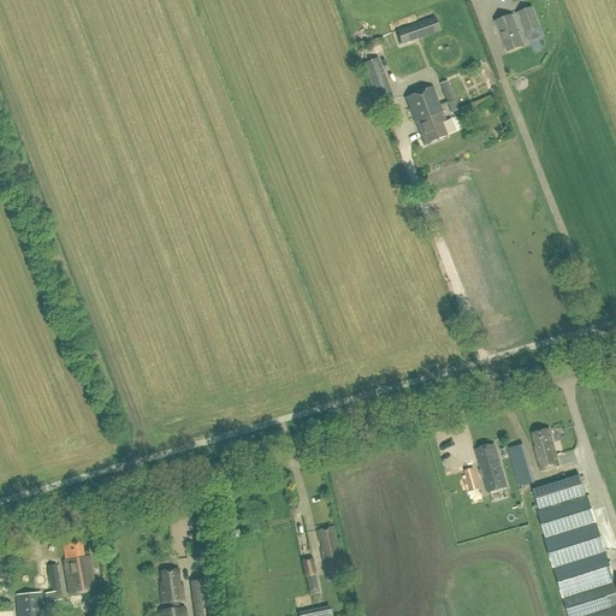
[(539,28),(532,9),(519,15),(526,33),(539,28)]
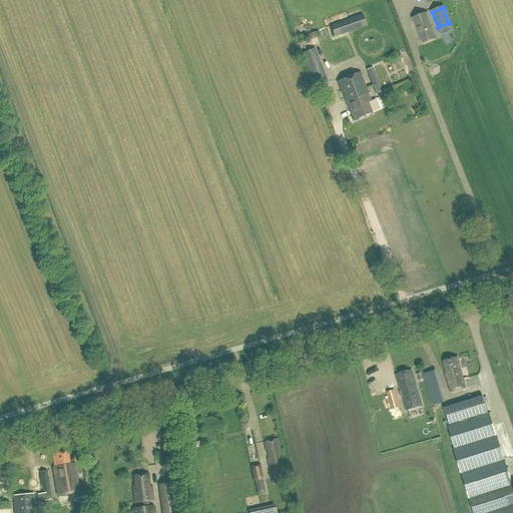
[(426,13),(413,18),(423,44),(436,38),(426,13)]
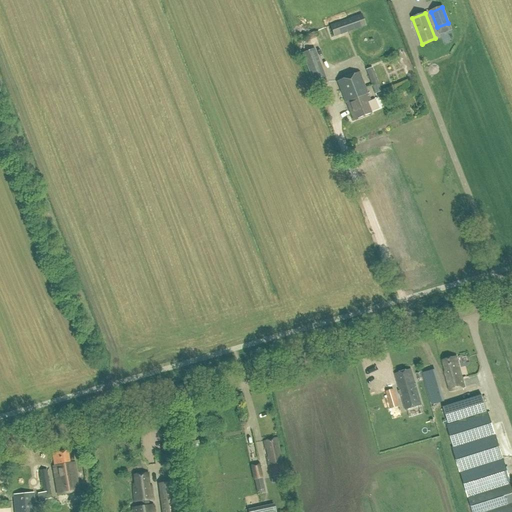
[(334,37),(366,26),(362,14),(329,26),(334,37)]
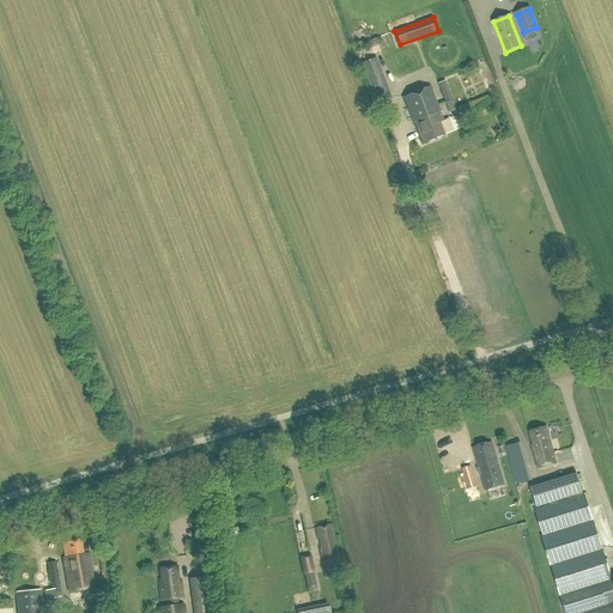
[(362,64),(377,104),(392,98),(376,58),(362,64)]
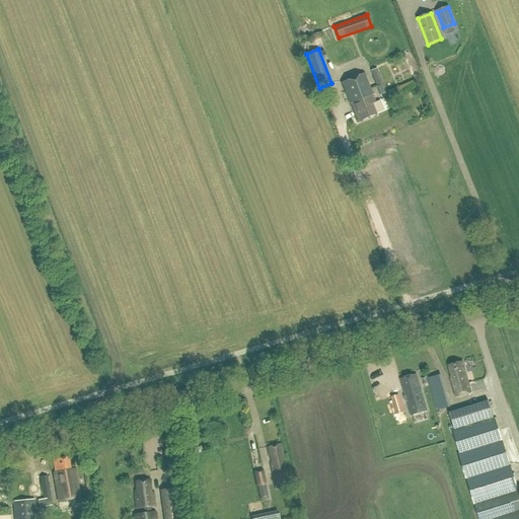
[(377,68),(370,71),(379,96),(387,93),(377,68)]
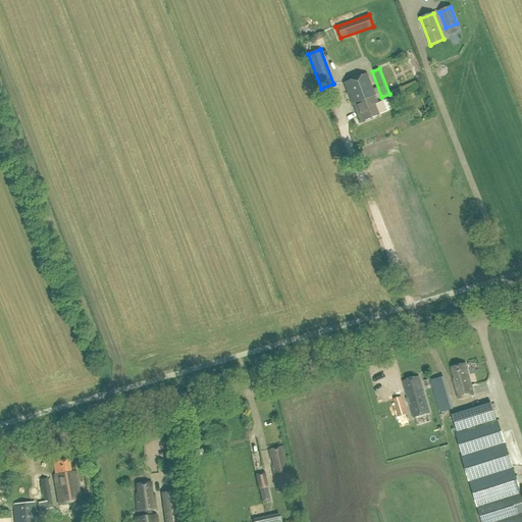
[(366,73),(344,83),(352,105),(353,105),(360,123),(378,115),(374,104),(377,102),(366,73)]
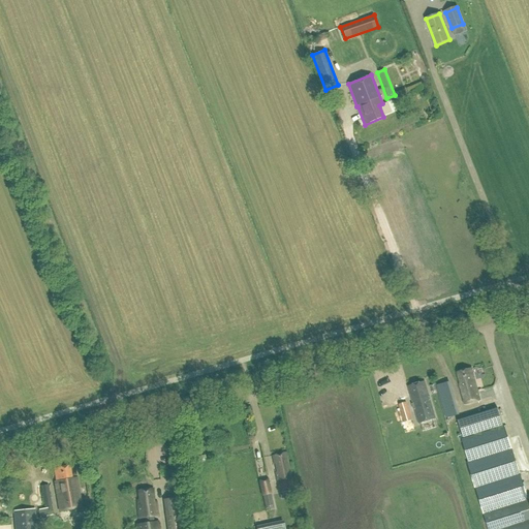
[(465,405),(480,401),(471,369),(457,372),(461,384),(460,384),(465,405)]
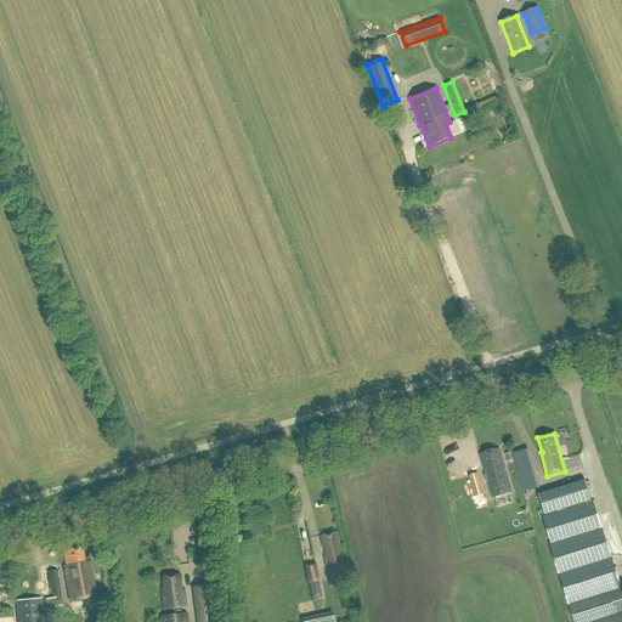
[(487,470),(486,471),(495,498),(513,493),(499,448),(480,454),(482,465),(485,464),(487,470)]
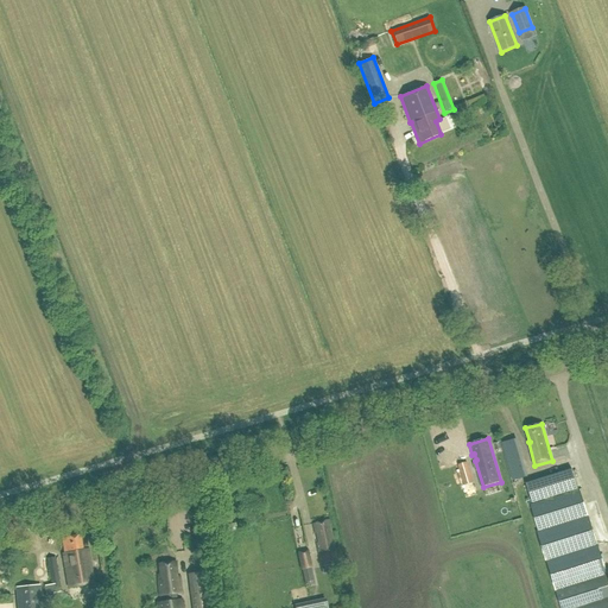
[(523,473),(513,441),(502,444),(512,477),(523,473)]
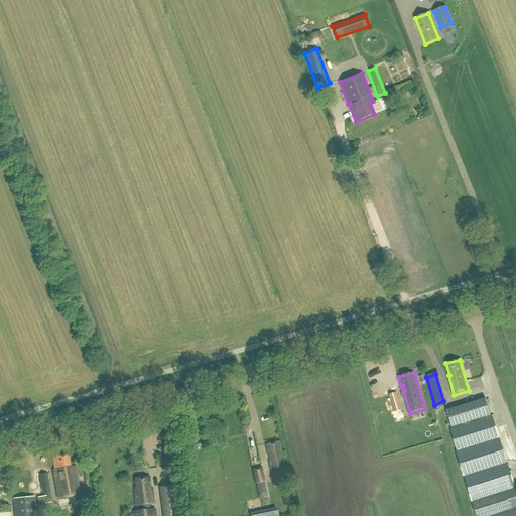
[(402,410),(396,392),(388,395),(394,413),(402,410)]
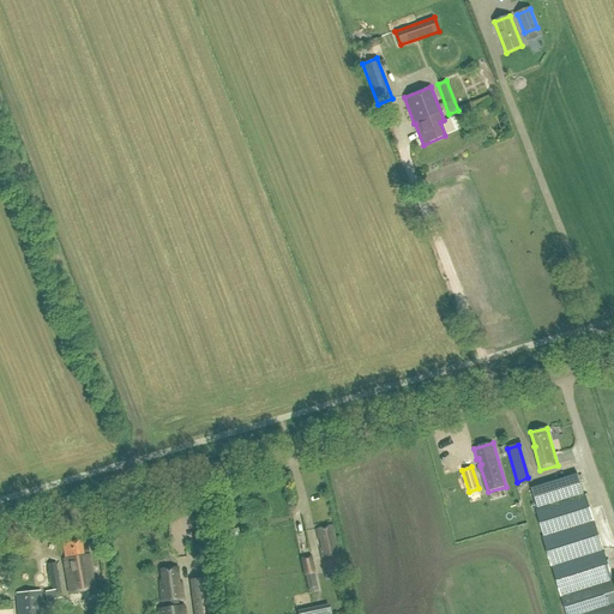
[(537,509),(584,494),(578,475),(531,489),(537,509)]
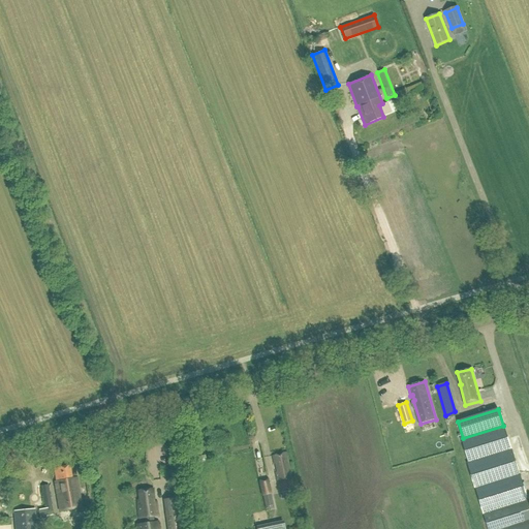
[(488,528),(528,528),(528,502),(511,448),(504,427),(461,440),(468,462),(467,463),(488,528)]
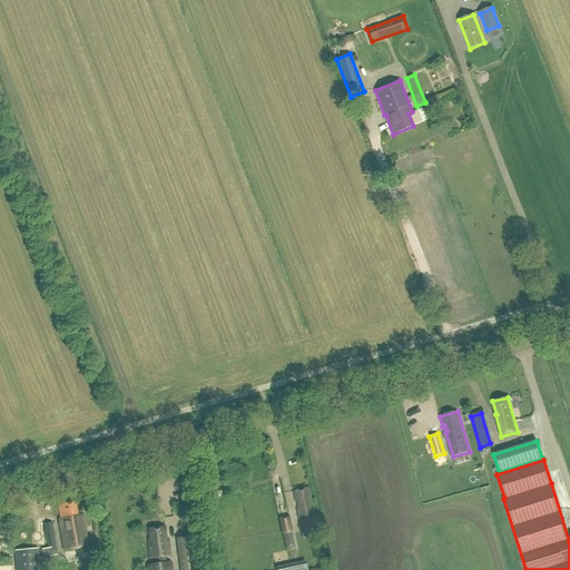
[(301,530),(316,527),(311,501),(310,502),(308,498),(310,497),(308,488),(294,491),(295,500),(296,500),(298,509),(296,509),(301,530)]
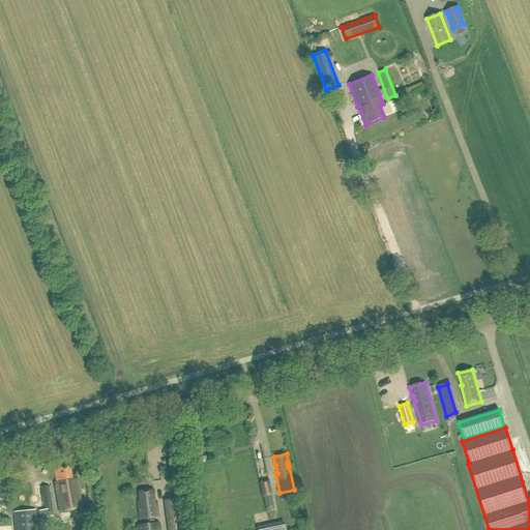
[(60,511),(81,508),(78,487),(72,487),(71,480),(71,479),(69,467),(54,470),(56,482),(55,482),(60,511)]
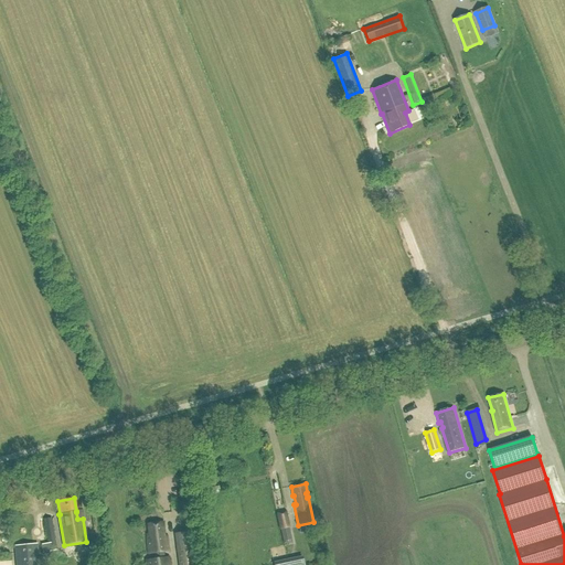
[(290,529),(286,512),(276,514),(280,532),(290,529)]
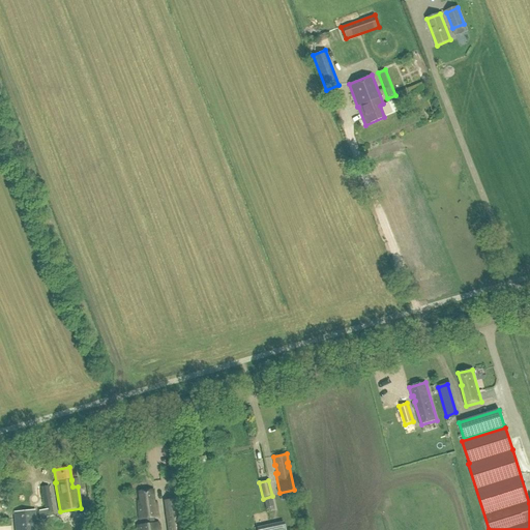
[(53,517),(49,486),(40,487),(43,509),(38,510),(39,519),(53,517)]
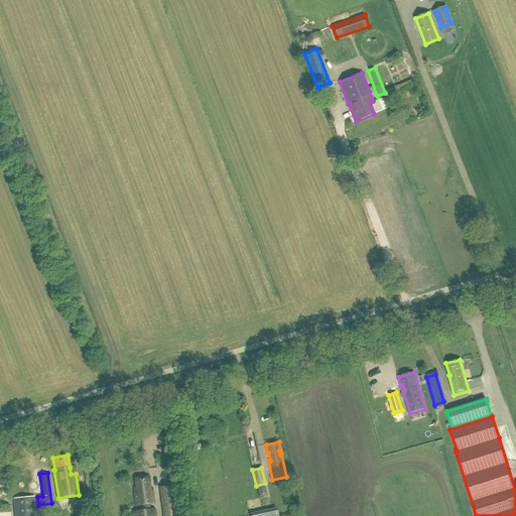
[(133,515),(154,515),(153,510),(148,510),(147,504),(154,503),(152,490),(150,490),(148,477),(135,479),(136,488),(134,488),(135,491),(134,491),(136,506),(141,505),(142,511),(134,512),(133,515)]
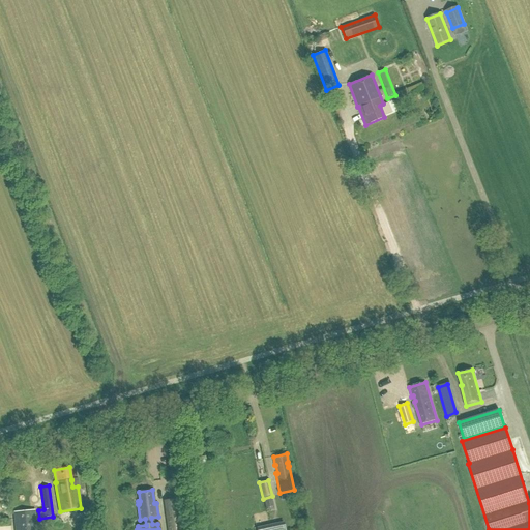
[(272,496),(263,499),(266,510),(273,508),(271,497),(272,496)]
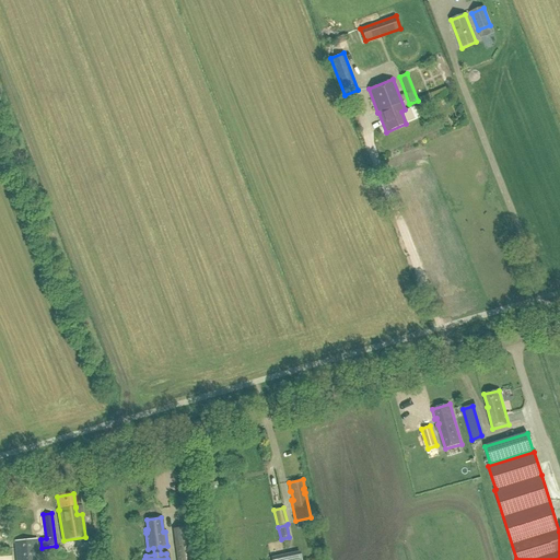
[(176,559),(189,559),(188,539),(187,539),(186,528),(174,531),(175,541),(176,559)]
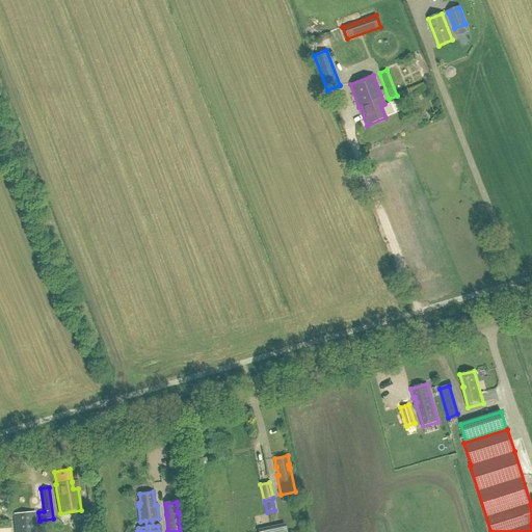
[(36,531),(35,512),(12,514),(15,531),(36,531)]
